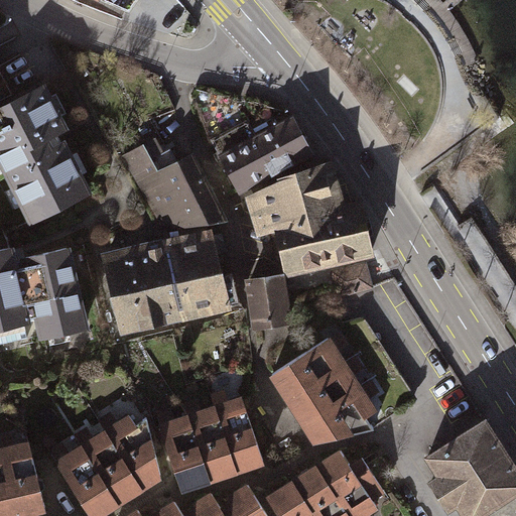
[(0,177),(24,226),(92,192),(40,88),(0,108),(0,177)]
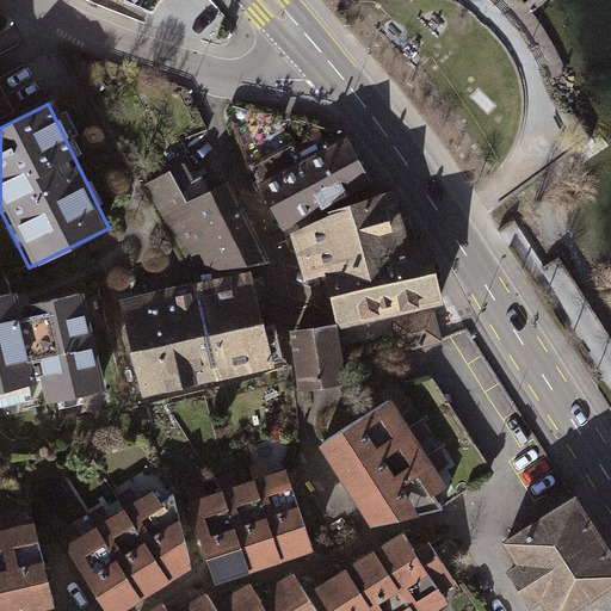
[(331,135),(253,186),(282,229),(359,178),(331,135)]
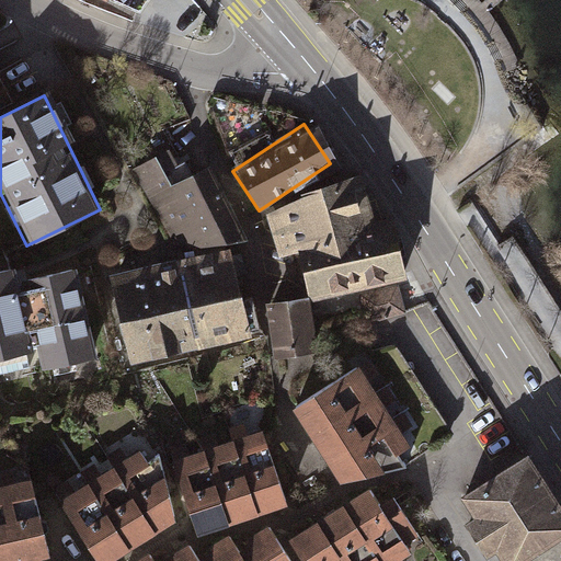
[(157,159),(137,170),(184,255),(243,240),(208,168),(173,183),(157,159)]
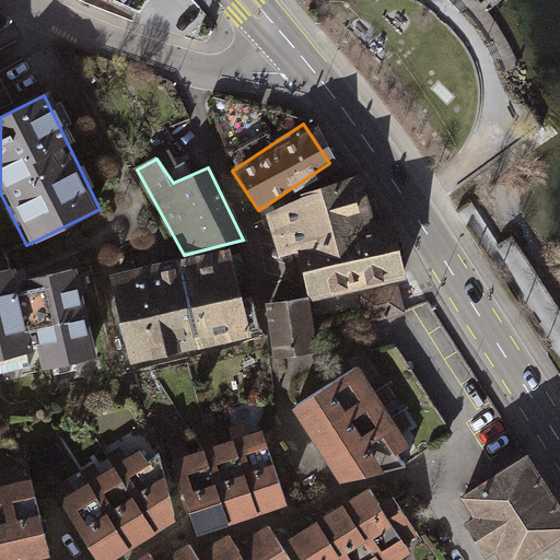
[(302,249),(312,298),(401,275),(386,220),(369,222),(343,175),(266,213),(280,258),(302,249)]
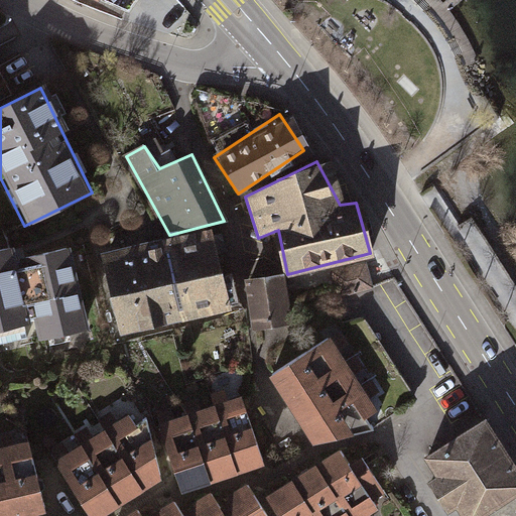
[(107,255),(125,334),(230,309),(211,231),(107,255)]
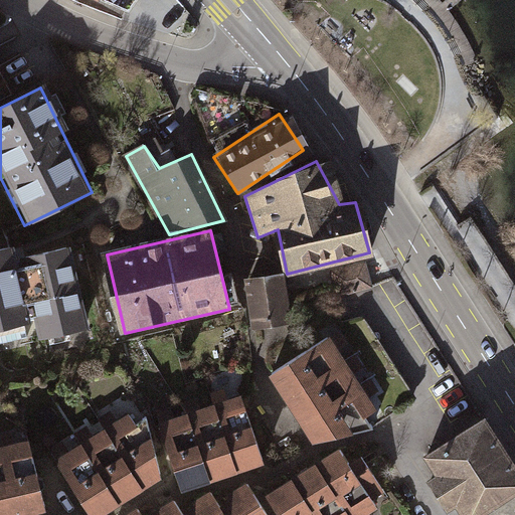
[(18,244),(0,248),(0,329),(38,319),(45,341),(92,328),(68,247),(23,261),(18,244)]
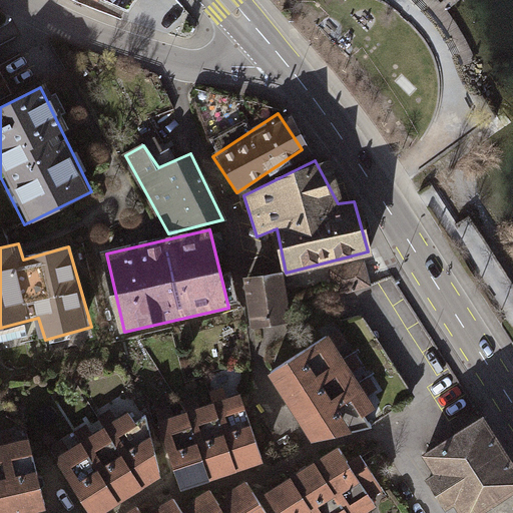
[(365,261),(335,276),(346,300),(376,285),(365,261)]
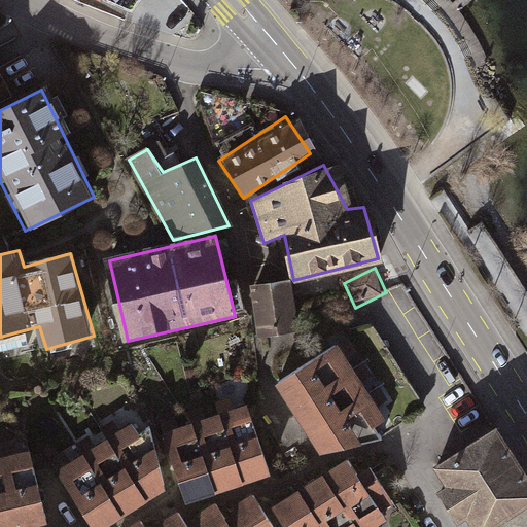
[(290,282),(255,284),(258,337),(293,335),(290,282)]
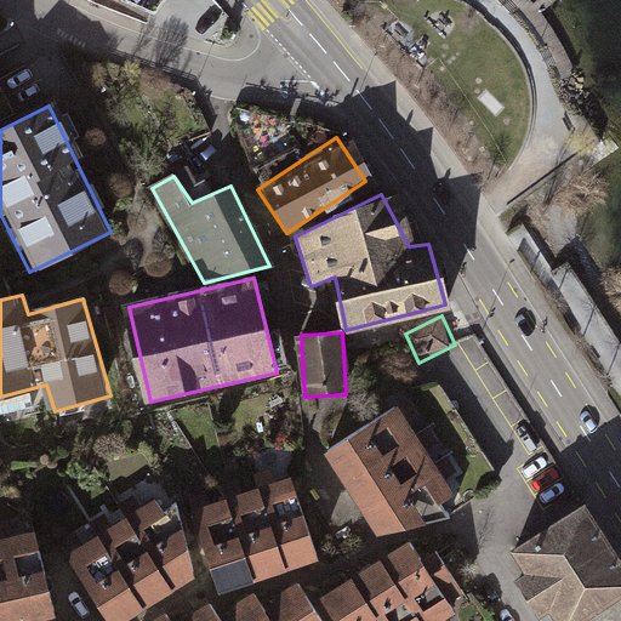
[(406,399),(323,451),(377,536),(450,522),(478,500),(406,399)]
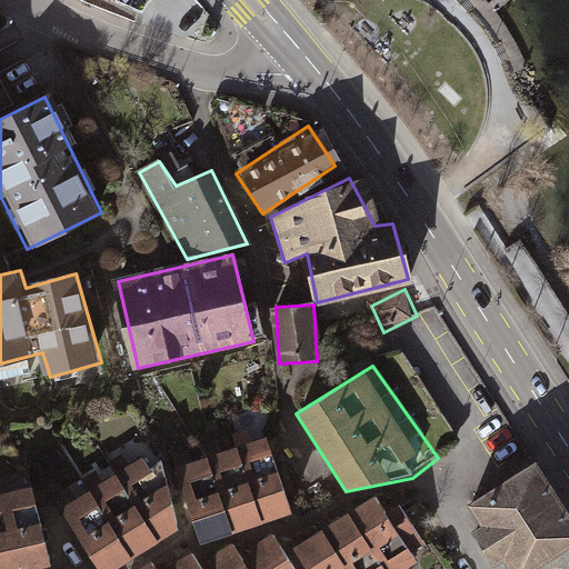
[(265,435),(173,465),(199,541),(290,512),(265,435)]
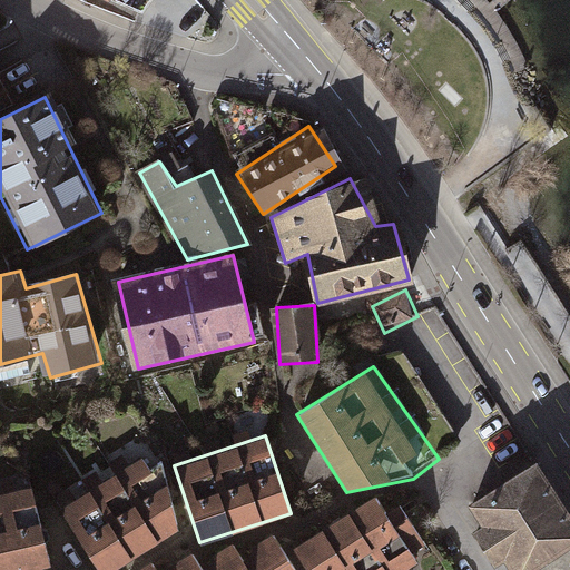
[(158,445),(57,509),(96,569),(110,569),(177,528),(158,445)]
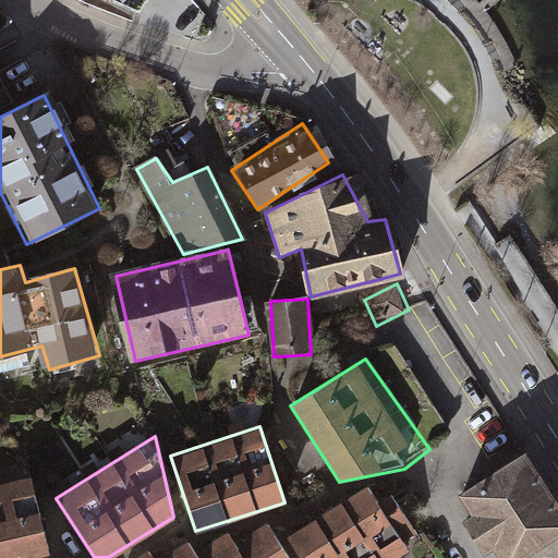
[(557,526),(519,457),(453,494),(489,557),(520,557),(557,536),(557,526)]
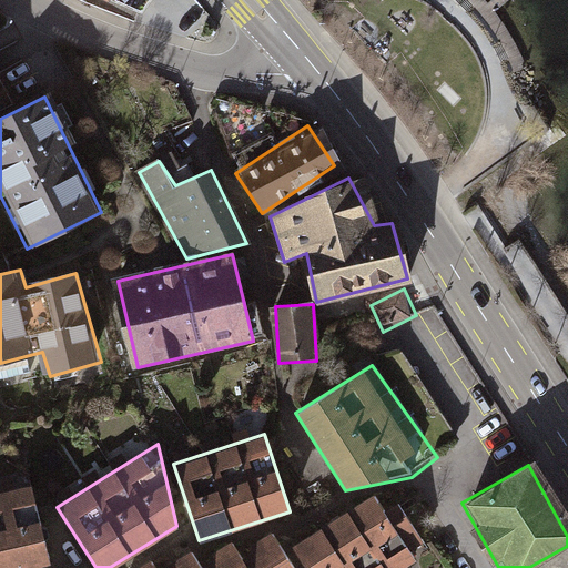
[(0,567),(18,567),(50,560),(31,485),(0,492),(0,567)]
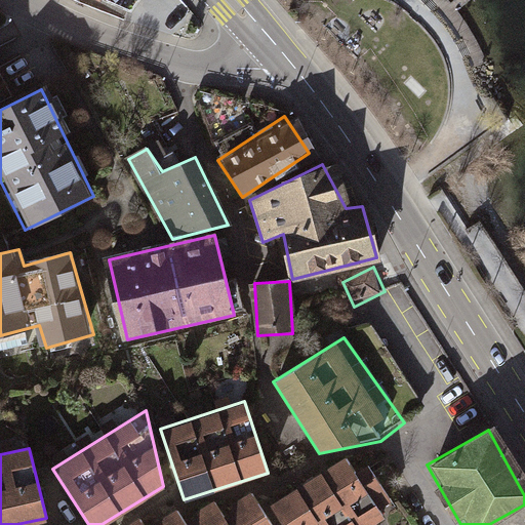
[(345,455),(268,505),(280,524),(375,524),(386,519),(380,512),(392,505),(365,463),(355,471),(345,455)]
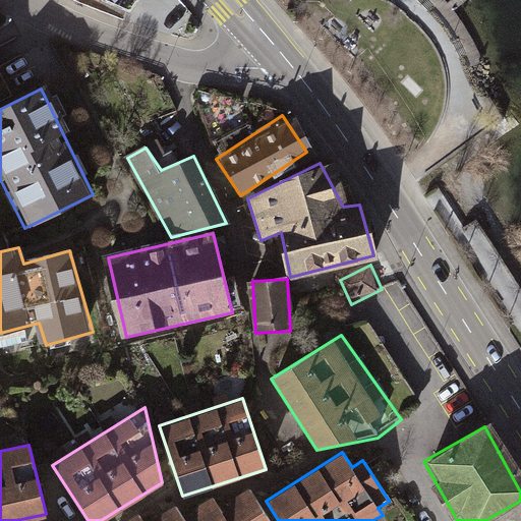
[(270,520),(247,487),(227,500),(230,506),(222,511),(211,497),(190,509),(193,515),(184,520),(174,505),(154,517),(155,520),(141,520),(136,512),(120,520),(270,520)]
